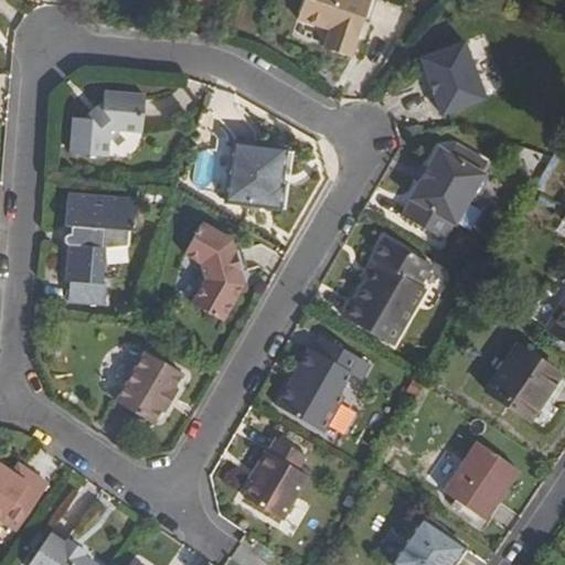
[(372,0),(306,0),(299,19),(329,31),(322,49),(350,60),(374,1),(372,0)]
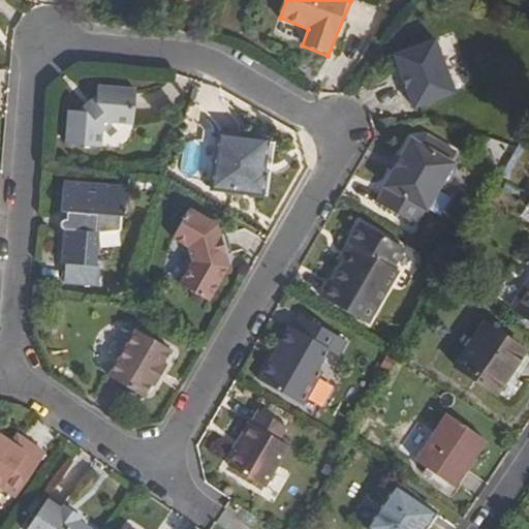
[(394,57),(402,76),(406,74),(411,87),(407,89),(415,110),(456,94),(434,41),(394,57)]
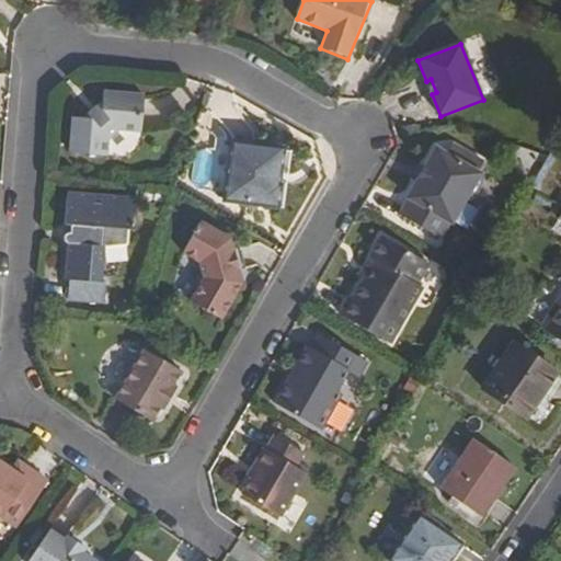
[(84,119),(75,118),(70,153),(106,157),(107,139),(117,129),(142,133),(146,96),(104,92),(104,104),(84,119)]
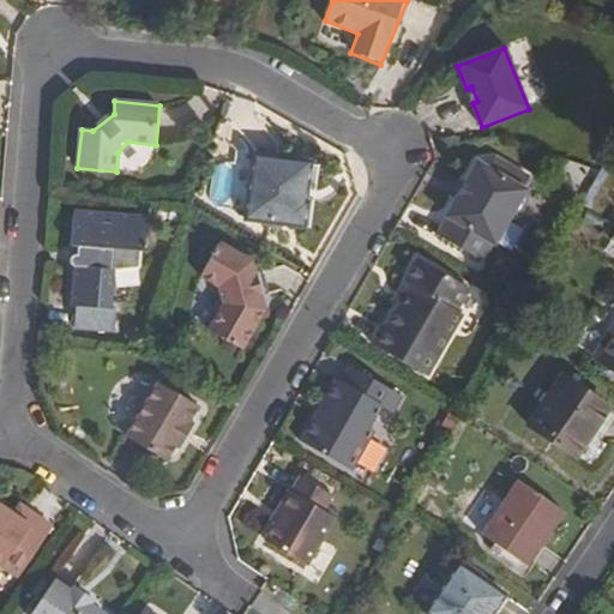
[(256,156),(245,222),(306,232),(311,200),(305,199),(306,191),(309,191),(313,164),(256,156)]
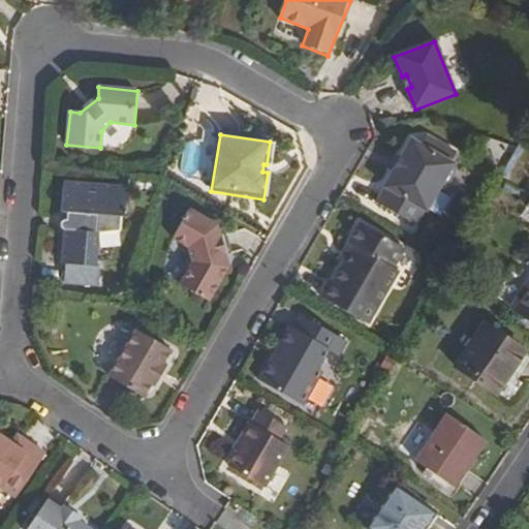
[(485,153),(501,160),(508,145),(492,136),(485,153)]
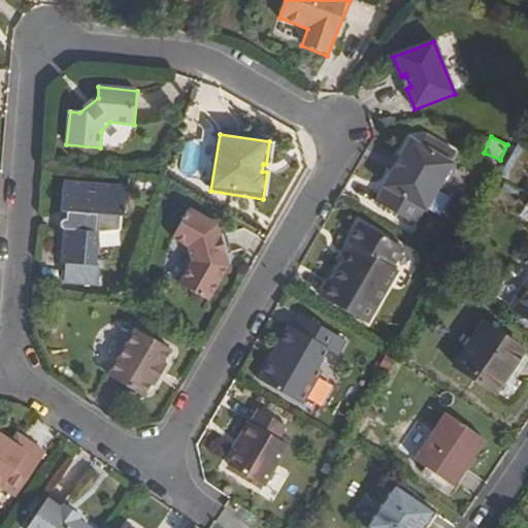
[(429,150),(411,139),(385,186),(386,187),(378,201),(416,224),(424,209),(426,210),(438,189),(448,186),(455,171),(454,158),(457,153),(434,139),(429,150)]
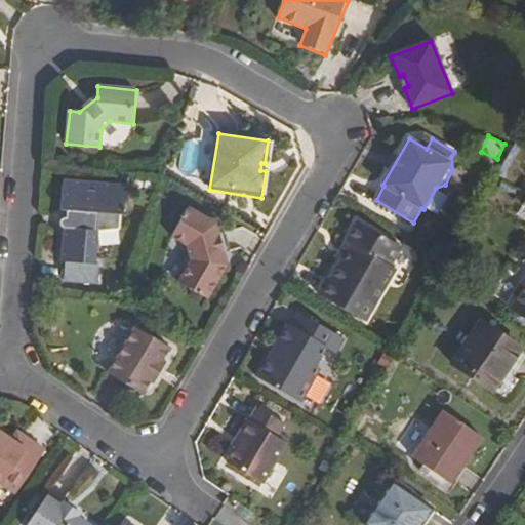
[(64,184),(62,214),(67,214),(67,221),(63,221),(61,225),(59,225),(61,230),(62,232),(65,232),(63,266),(66,266),(64,284),(98,286),(98,268),(94,268),(97,236),(121,233),(122,218),(127,218),(130,190),(64,184)]
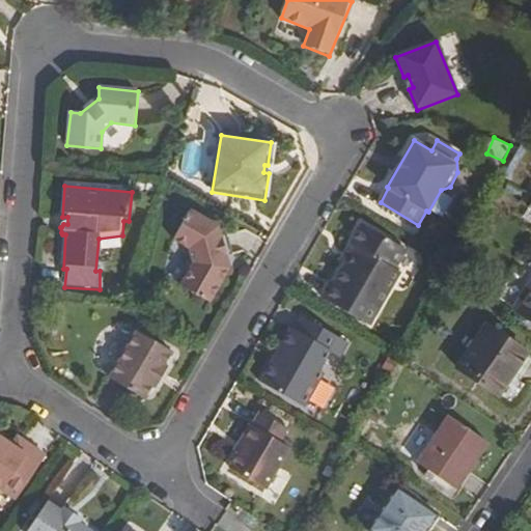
[(192,213),(174,243),(190,251),(194,266),(180,288),(210,305),(230,270),(220,228),(192,213)]
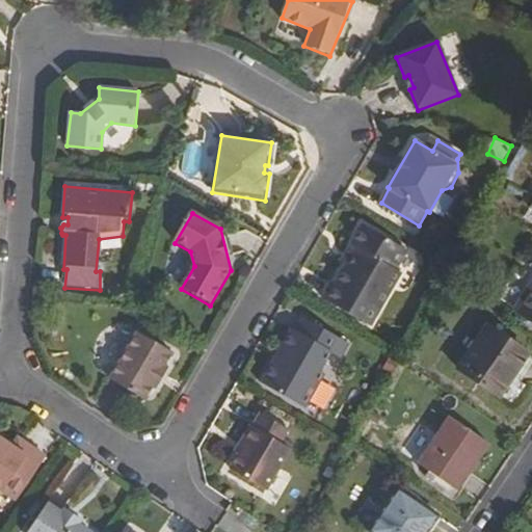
[(357,248),(348,265),(337,285),(333,282),(323,298),(372,326),(403,272),(399,269),(409,250),(363,224),(351,244),(357,248)]
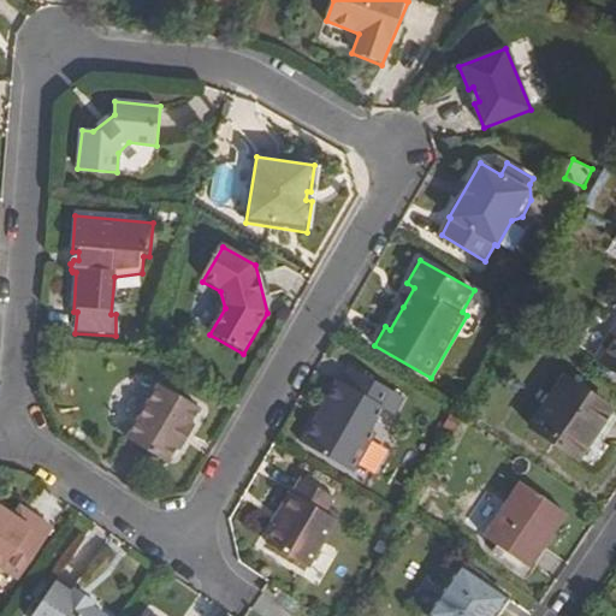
[(414,288),(407,283),(396,303),(403,307),(414,288)]
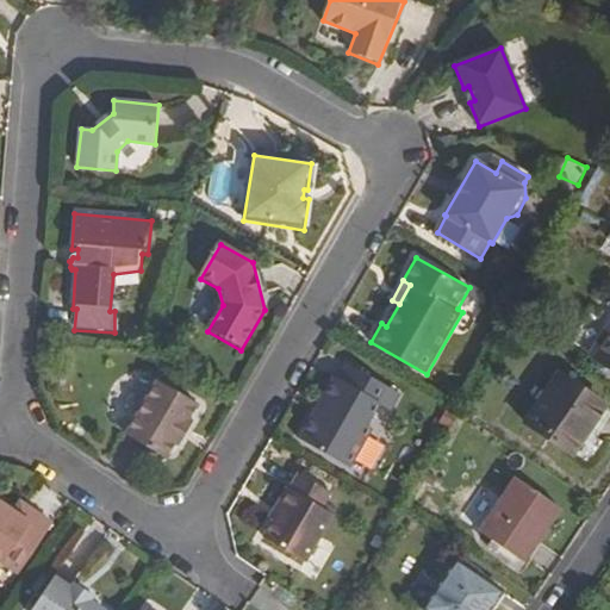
[(609,334),(595,358),(609,367),(609,334)]
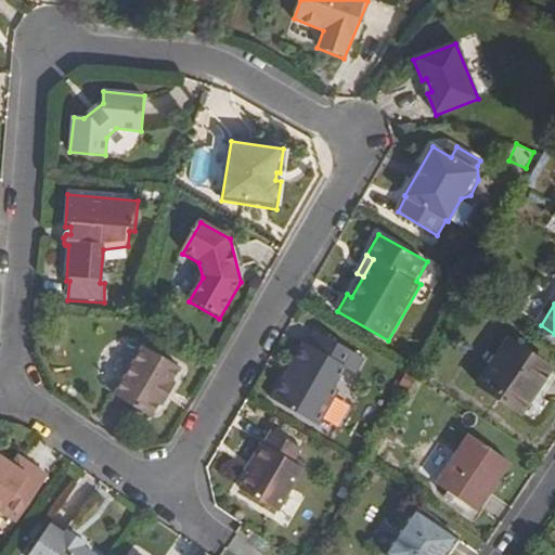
[(305,344),(272,400),(319,427),(339,392),(334,389),(346,370),(356,375),(365,359),(318,333),(311,346),(305,344)]
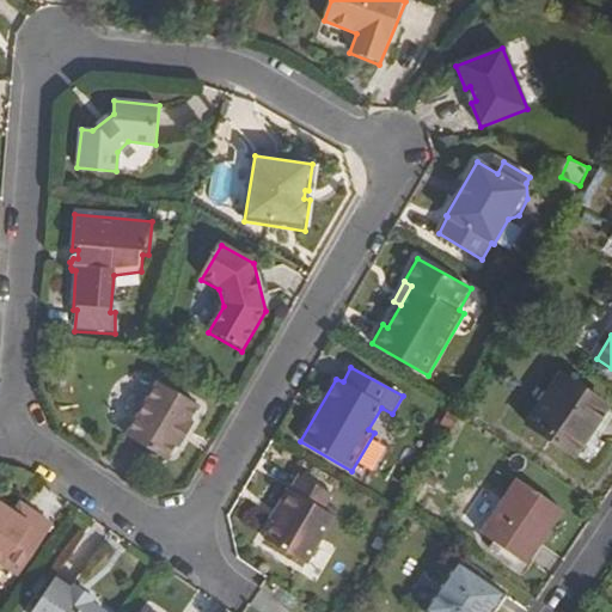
[(593,433),(611,408),(564,375),(531,426),(576,457),(593,433)]
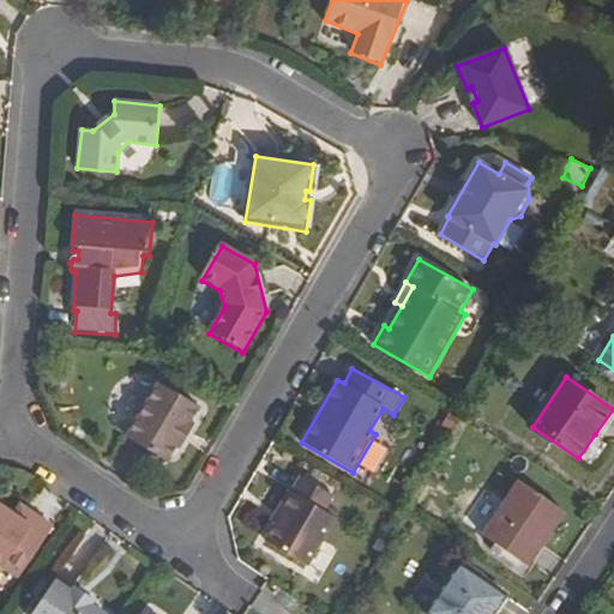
[(168,464),(176,450),(180,452),(194,429),(191,427),(200,410),(160,386),(128,441),(168,464)]
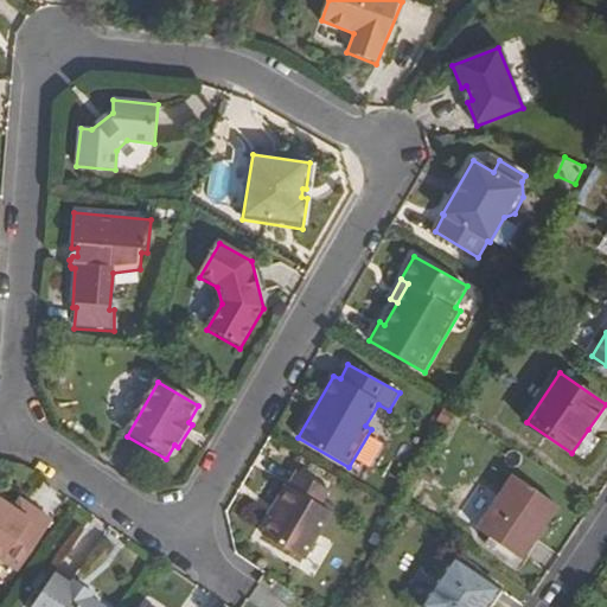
[(439,421),(448,427),(458,410),(448,404),(439,421)]
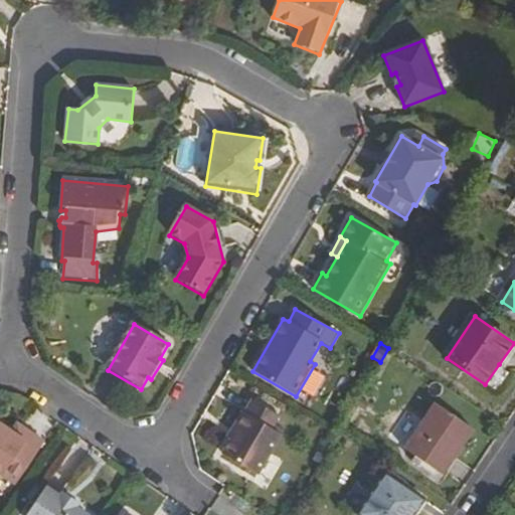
[(514,351),(514,343),(499,364),(504,368),(514,351)]
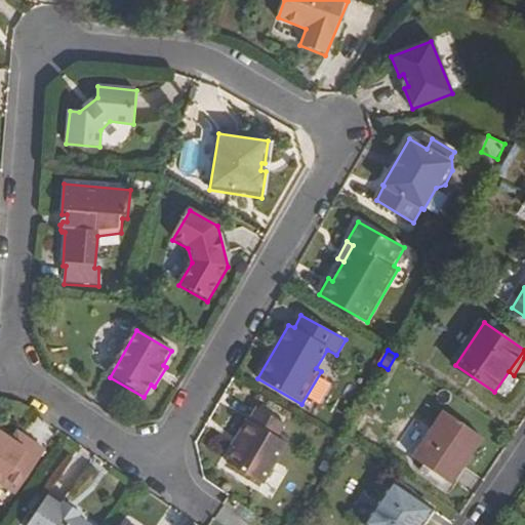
[(514,375),(509,371),(494,392),(509,401),(522,380),(514,375)]
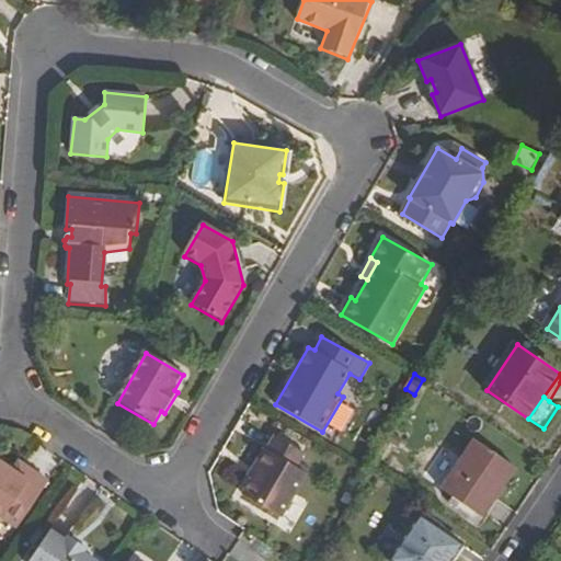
[(259,468),(253,479),(243,494),(284,517),(308,474),(297,469),(305,455),(275,437),(267,453),(264,450),(255,466),(259,468)]
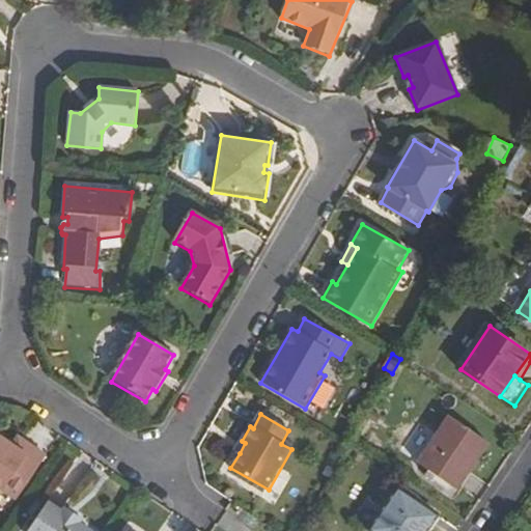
[(451,418),(420,466),(457,491),(490,443),(451,418)]
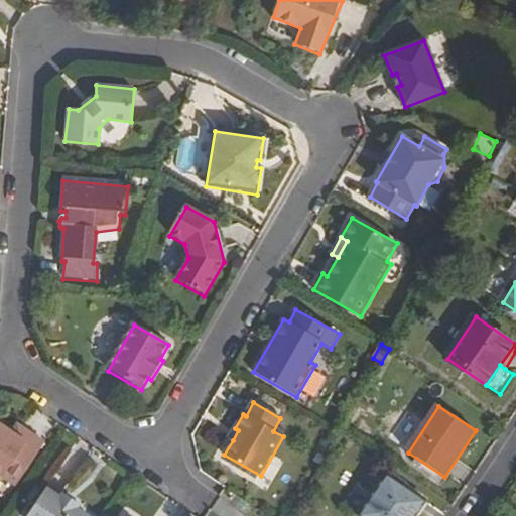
[(25,442),(11,433),(0,425),(0,474),(15,485),(44,444),(30,434),(25,442)]
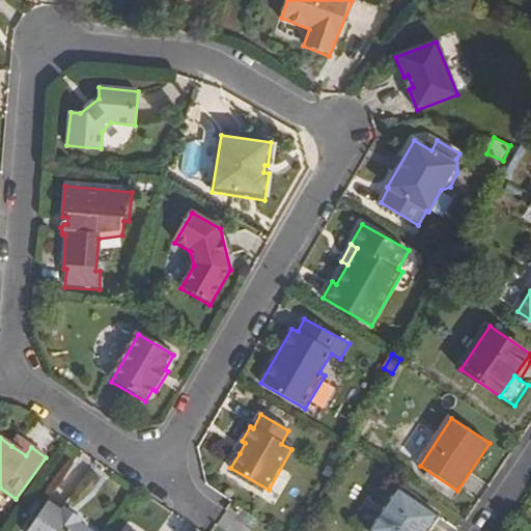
[(18,438),(11,446),(26,455),(31,447),(18,438)]
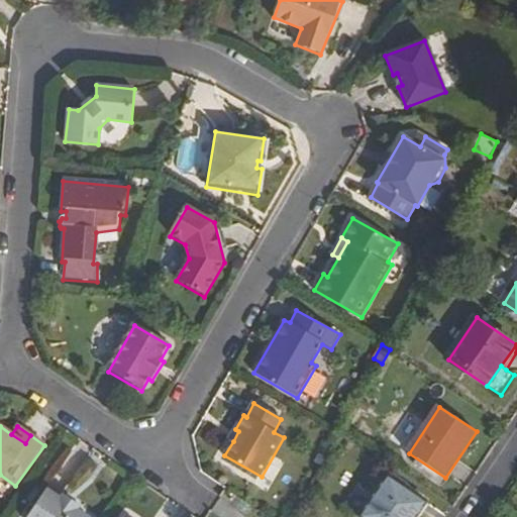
[(238,431),(235,429),(229,439),(233,441),(238,431)]
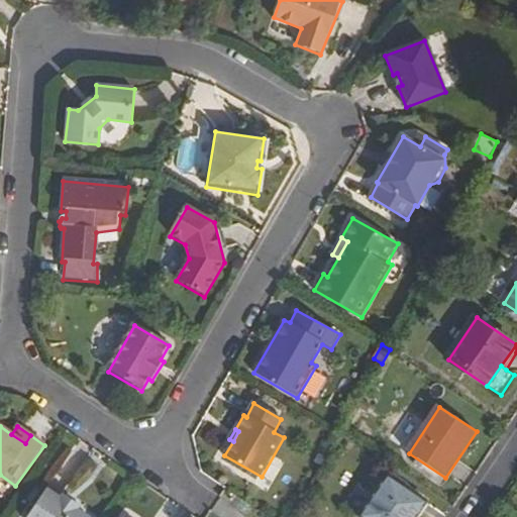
[(392,478),(364,516),(419,516),(428,504),(392,478)]
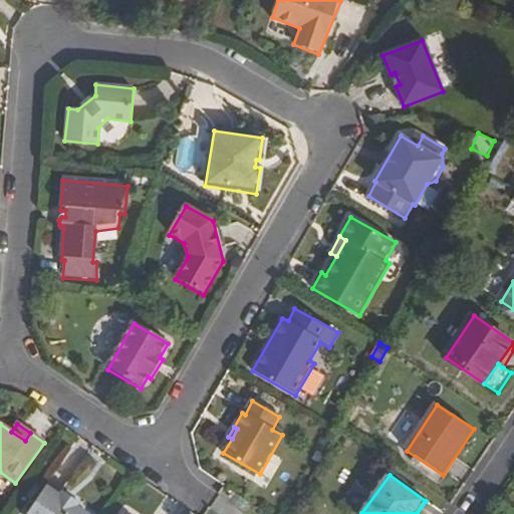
[(84,513),(76,508),(79,505),(62,494),(60,497),(46,487),(27,513),(84,513)]
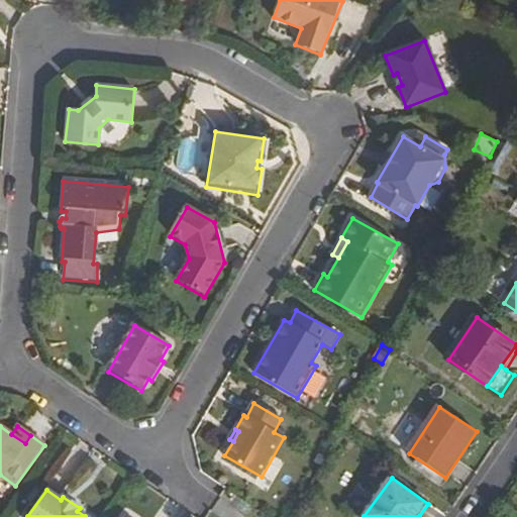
All buildings are outlined.
